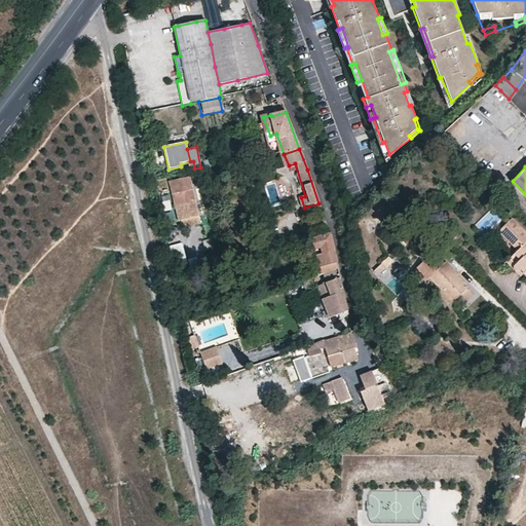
[(196,225),(187,178),(166,183),(172,205),(173,211),(175,222),(180,221),(187,219),(189,226),(196,225)]
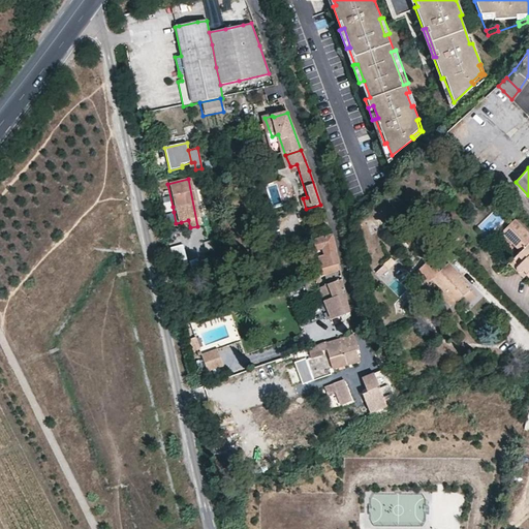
[(323,212),(320,205),(306,209),(309,217),(323,212)]
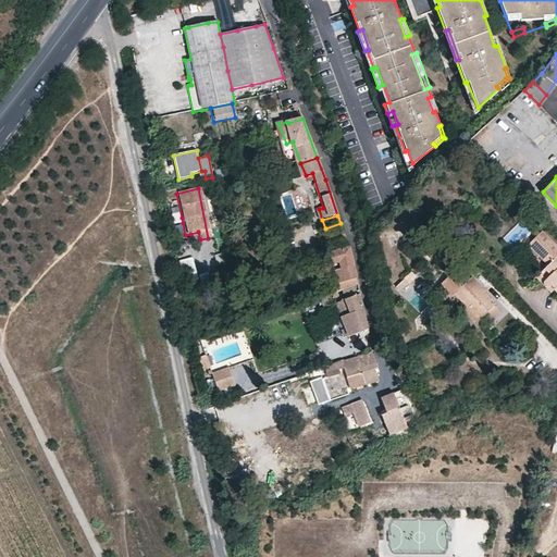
[(529,246),(547,265),(553,261),(555,258),(556,256),(556,246),(543,231),(529,246)]
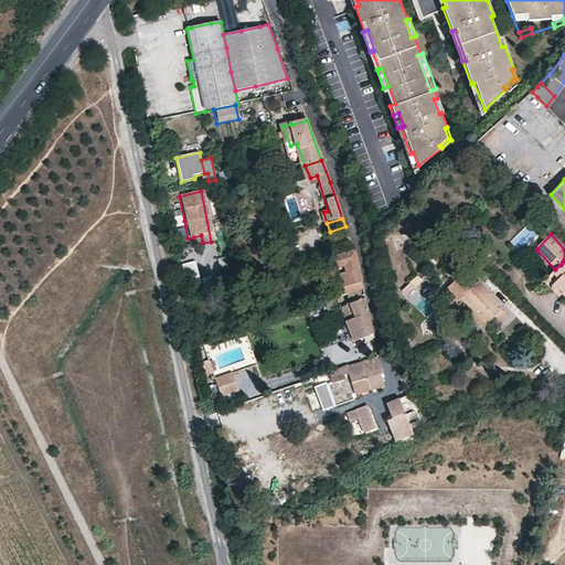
[(201,235),(193,237),(194,245),(203,243),(201,235)]
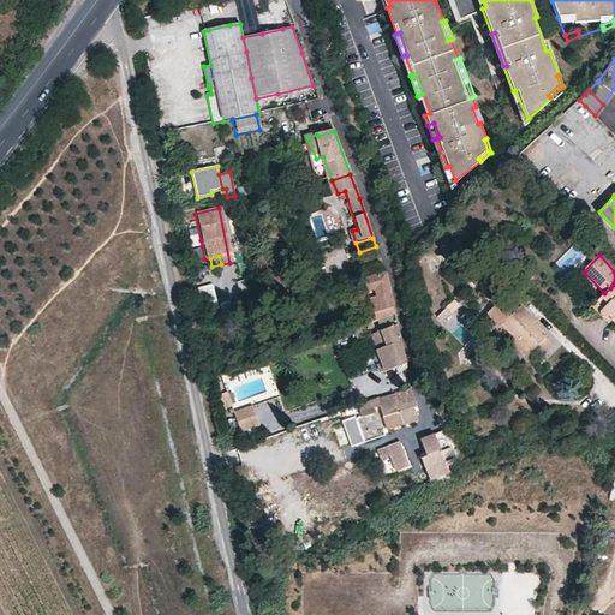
[(477,285),(495,272),(487,261),(469,274),(477,285)]
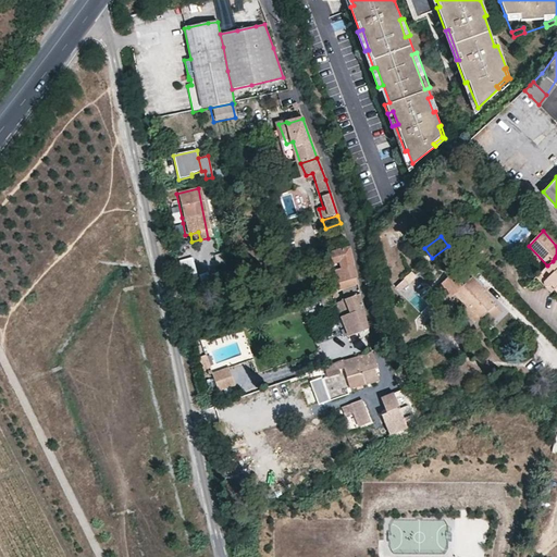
[(358,285),(349,248),(338,250),(341,261),(338,261),(339,270),(343,270),(343,271),(347,287),(358,285)]
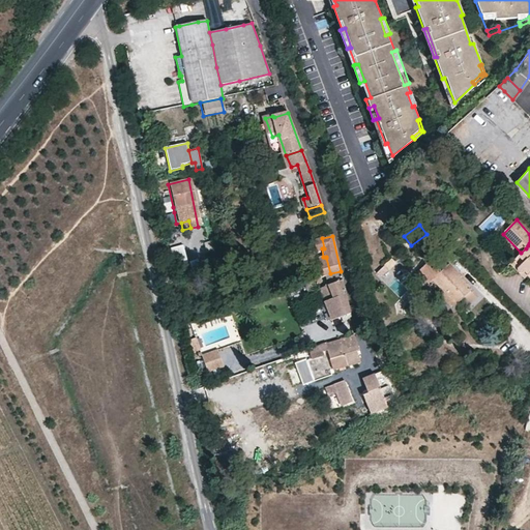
[(447,251),(439,242),(434,246),(442,256),(447,251)]
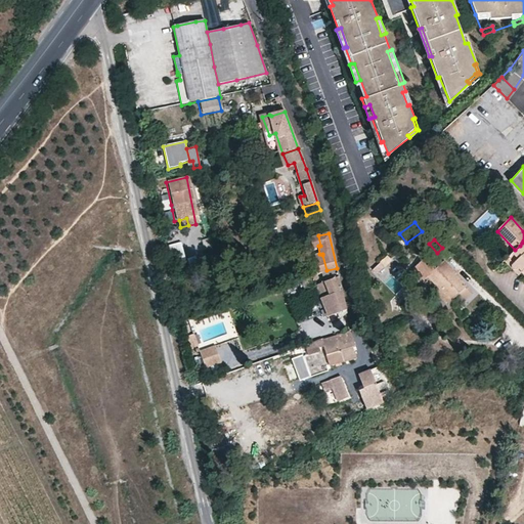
[(177,241),(169,245),(174,257),(182,253),(177,241)]
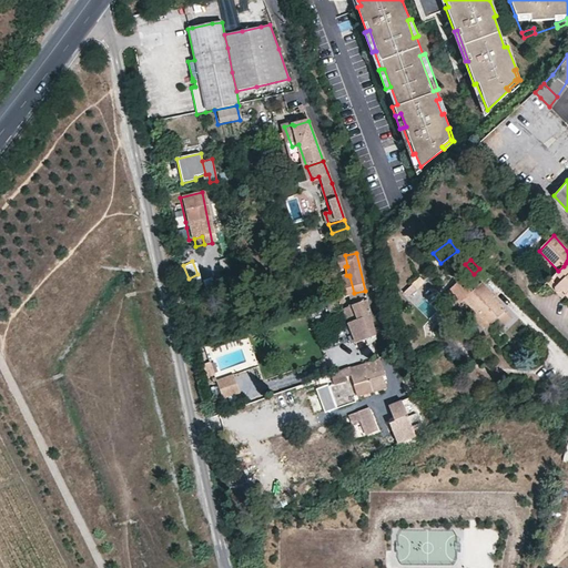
[(558,271),(546,283),(558,294),(561,292),(566,296),(567,298),(567,261),(566,263),(564,266),(558,271)]
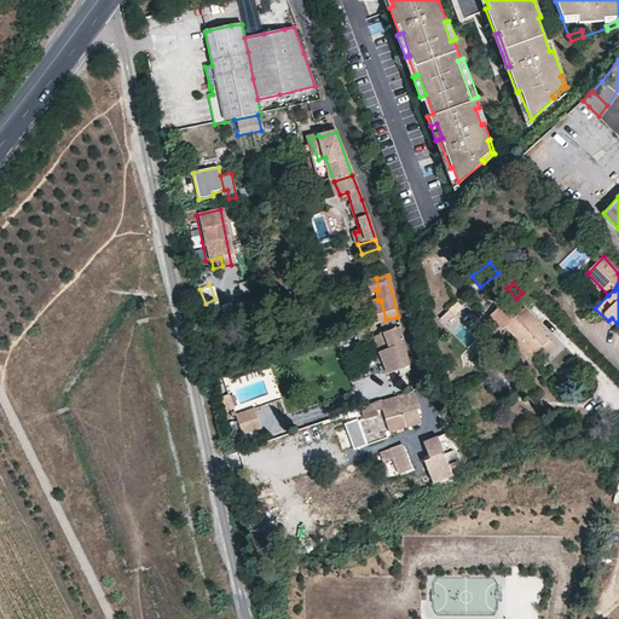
[(538,324),(524,308),(520,312),(516,308),(513,304),(503,313),(498,307),(486,318),(499,331),(504,328),(518,341),(531,356),(537,350),(545,359),(557,347),(537,327),(538,324)]
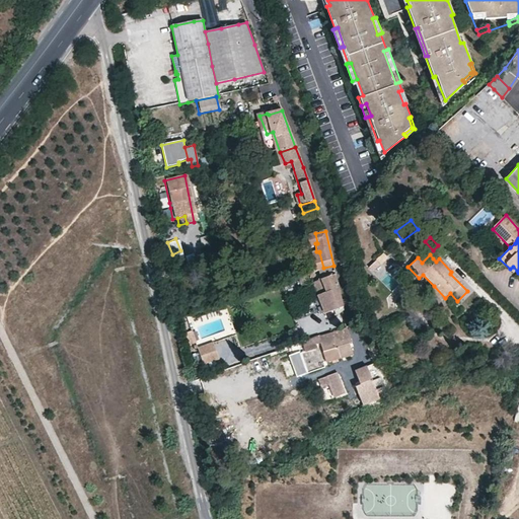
[(379,263),(375,260),(368,267),(372,270),(379,263)]
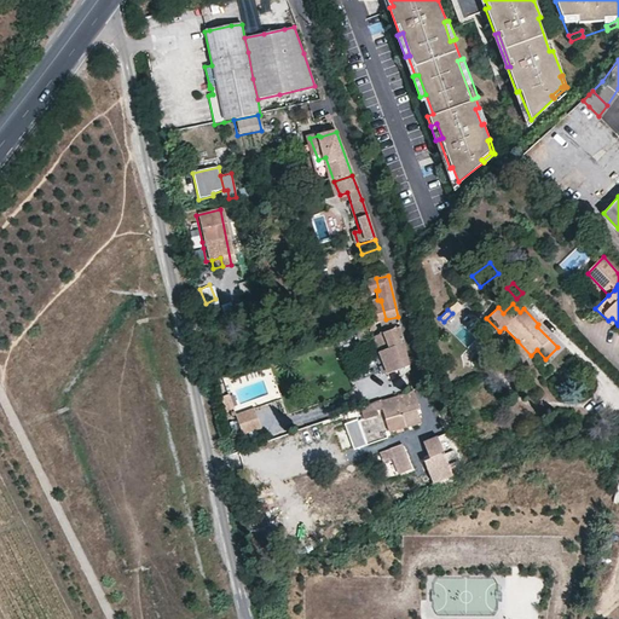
[(379,346),(386,343),(381,330),(374,334),(379,346)]
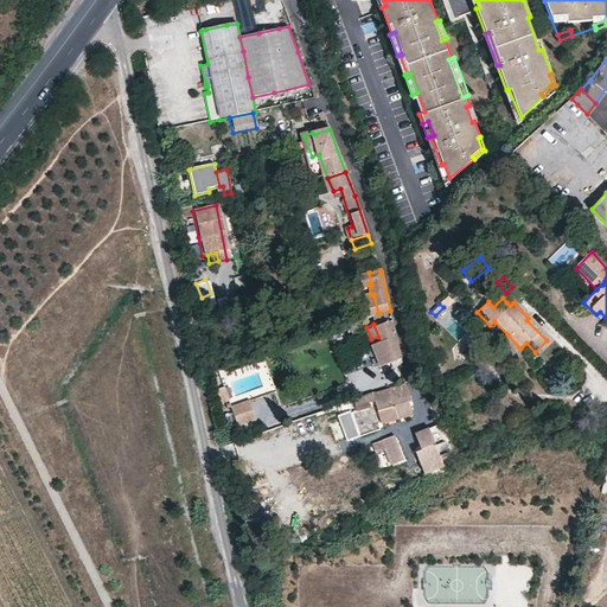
[(516,353),(521,349),(508,334),(503,339),(516,353)]
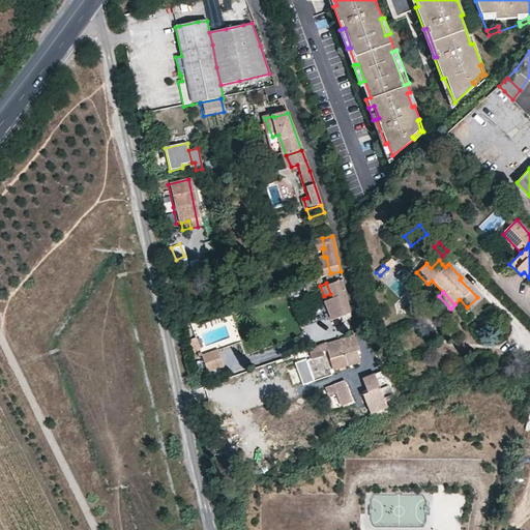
[(331,321),(342,319),(336,299),(327,301),(331,321)]
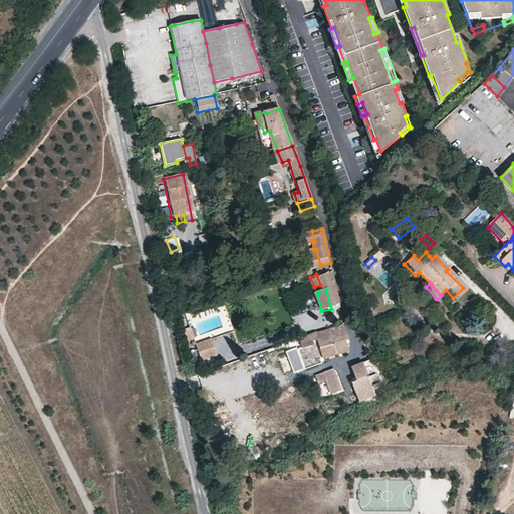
[(347,340),(343,324),(316,333),(325,359),(330,357),(335,355),(348,351),(344,341),(347,340)]
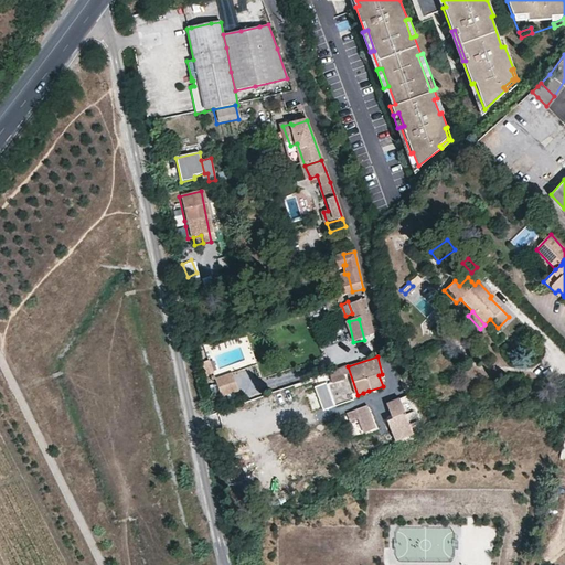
[(201,361),(204,375),(215,371),(210,358),(201,361)]
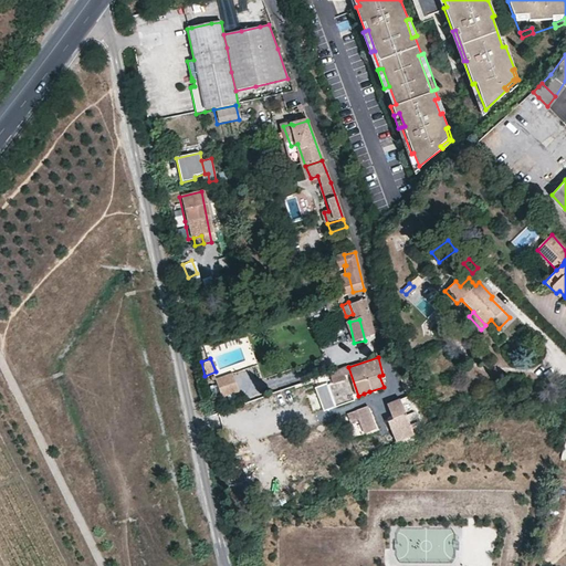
[(241,391),(233,371),(217,378),(223,397),(241,391)]
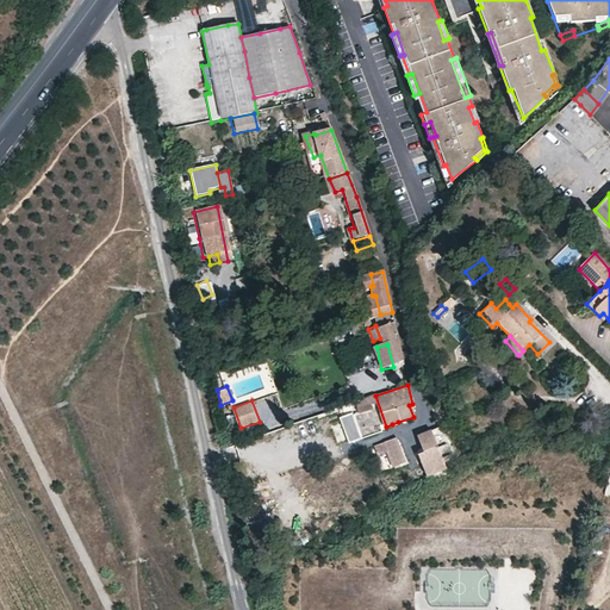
[(299,430),(305,449),(312,446),(306,428),(299,430)]
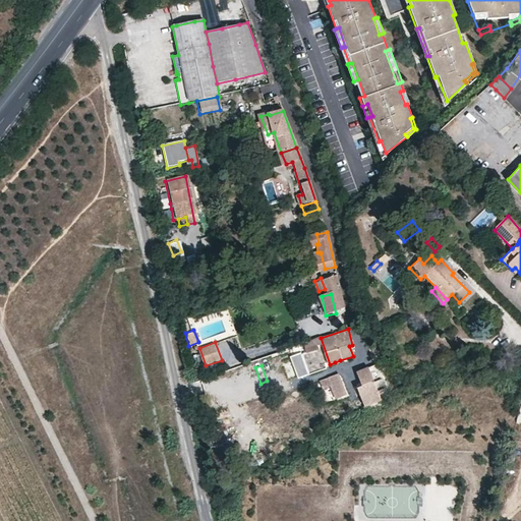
[(367,396),(371,407),(381,402),(368,369),(356,373),(361,388),(360,389),(359,390),(362,397),(367,396)]
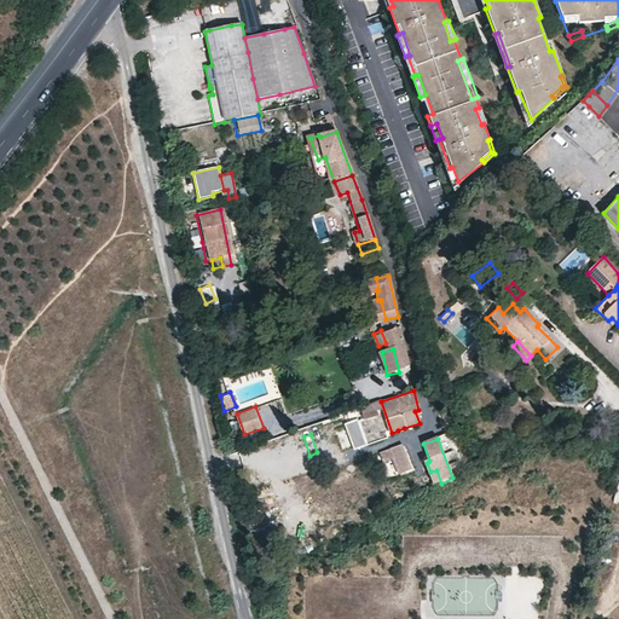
[(412,473),(401,446),(389,450),(379,455),(382,464),(393,461),(399,478),(412,473)]
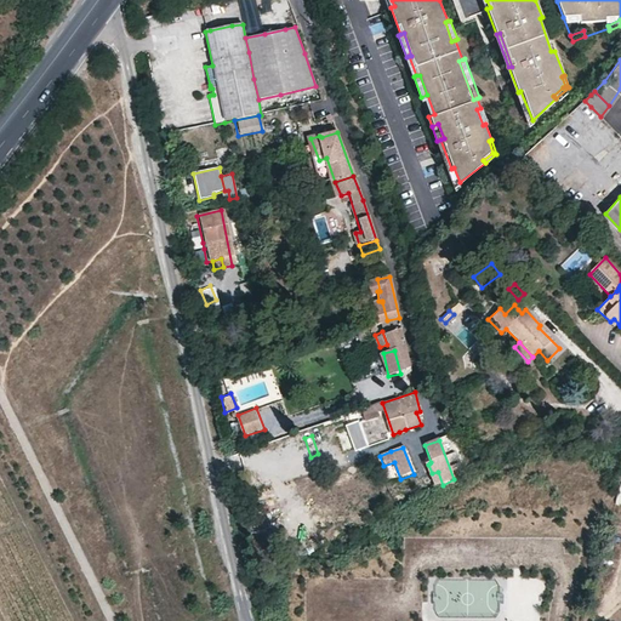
[(457,454),(463,472),(473,465),(468,450),(457,454)]
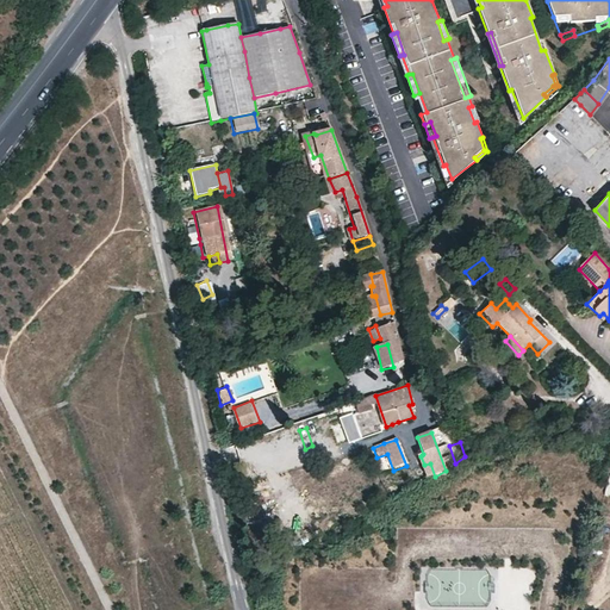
[(417,458),(425,481),(435,477),(430,464),(424,465),(421,456),(417,458)]
